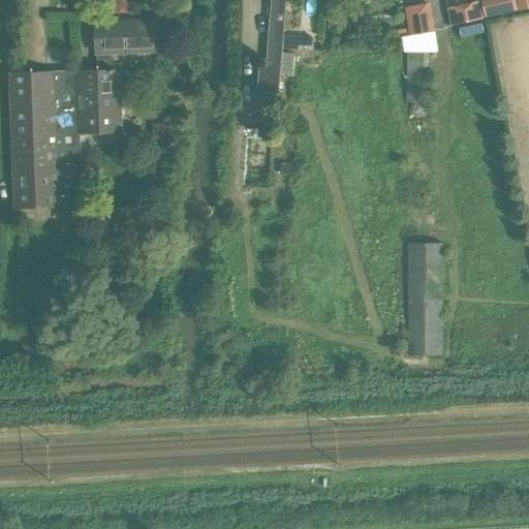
[(271,0),(266,65),(258,64),(256,91),(279,92),(282,50),(282,36),(284,0),(271,0)]
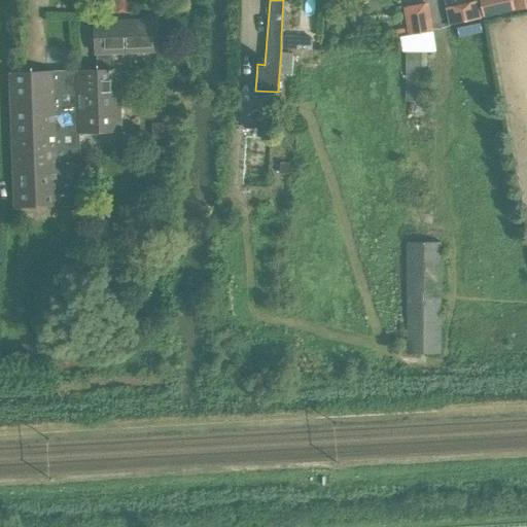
[(515,10),(512,0),(495,0),(499,14),(515,10)]
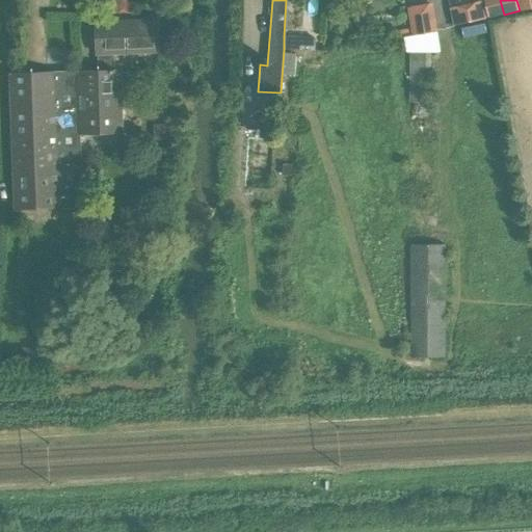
[(531,0),(520,0),(523,11),(531,8),(531,0)]
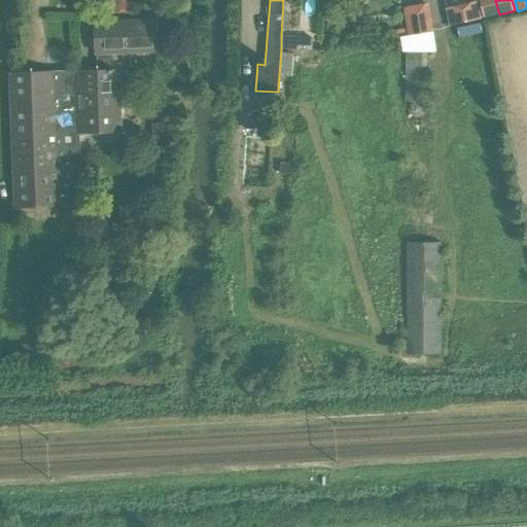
[(478,2),(445,9),(448,26),(481,19),(478,2)]
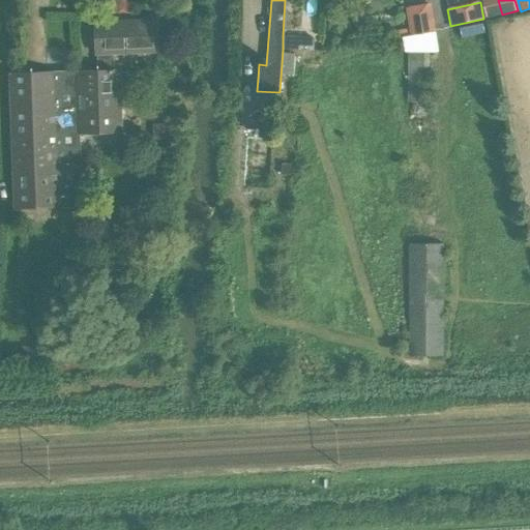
[(431,4),(408,8),(412,33),(435,30),(431,4)]
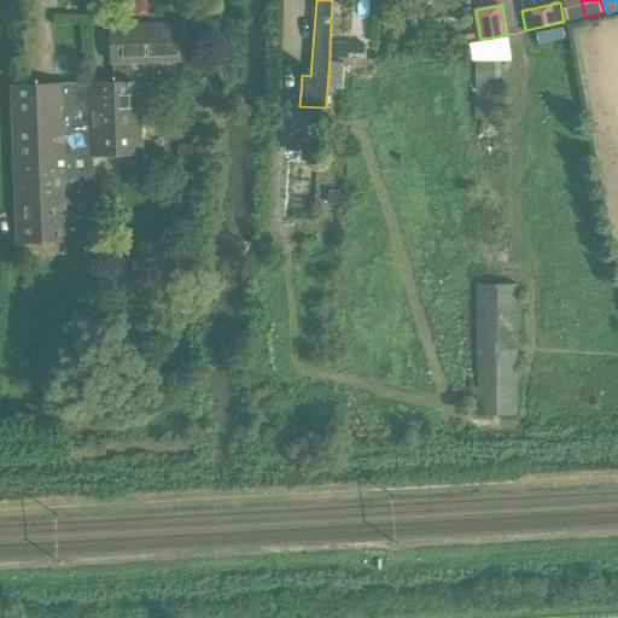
[(114,85),(89,85),(89,82),(12,85),(17,243),(97,240),(93,155),(140,153),(138,83),(133,83),(133,81),(128,81),(128,62),(182,60),(181,24),(111,27),(112,63),(114,63),(114,85)]
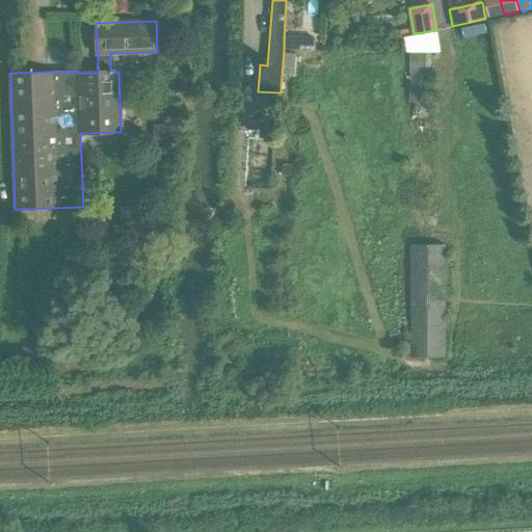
[(284,36),(284,50),(296,51),(311,52),(311,37),(284,36)]
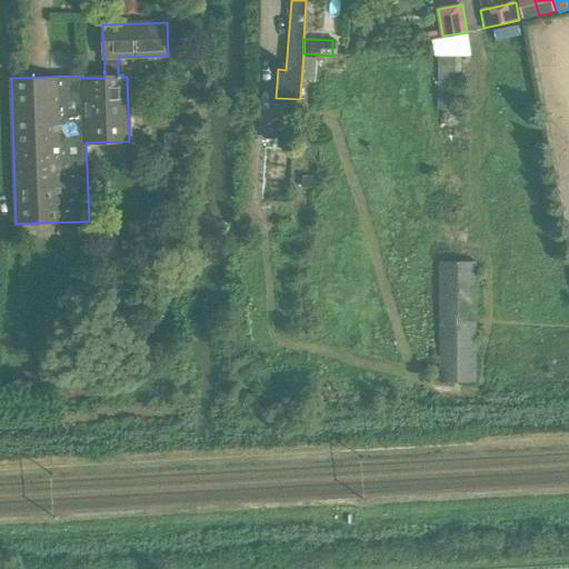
[(316,80),(317,55),(303,53),(301,79),(316,80)]
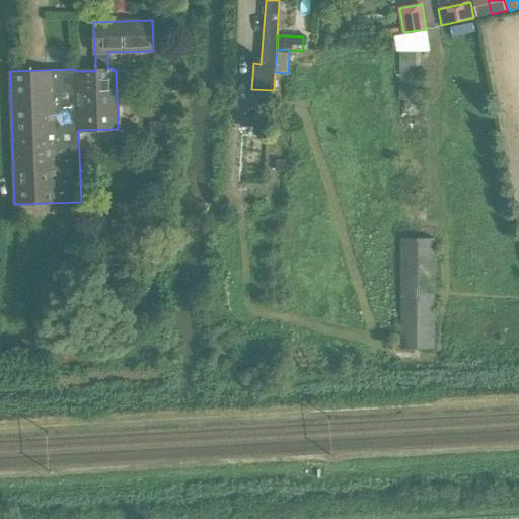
[(399,99),(421,99),(421,50),(399,50),(399,99)]
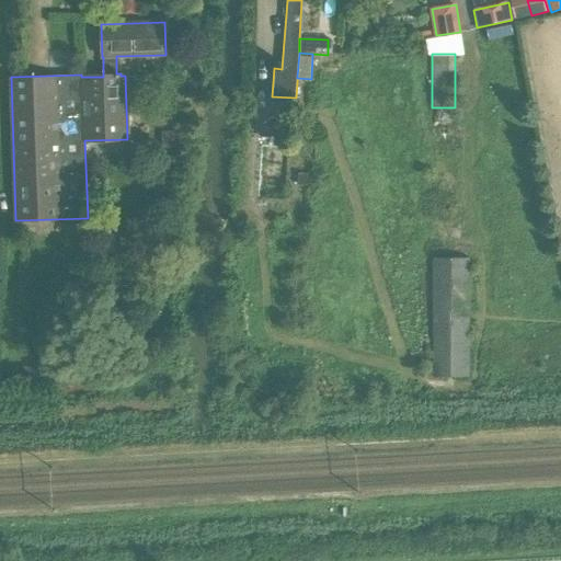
[(298,172),(298,184),(307,185),(308,173),(298,172)]
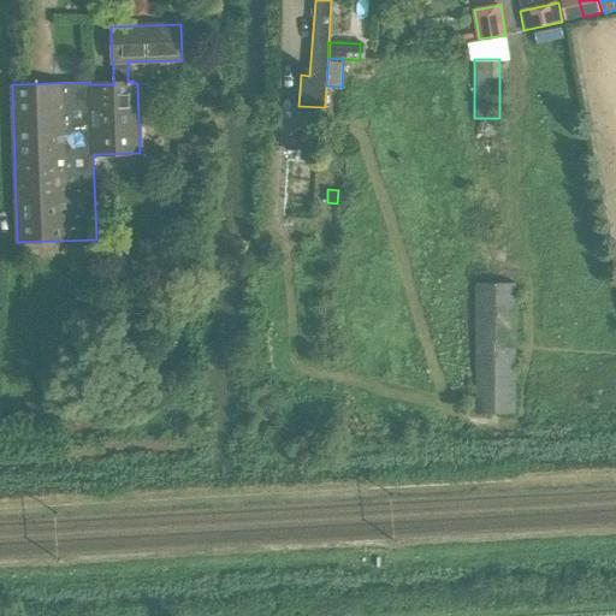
[(474,413),(516,413),(516,283),(474,282),(474,413)]
